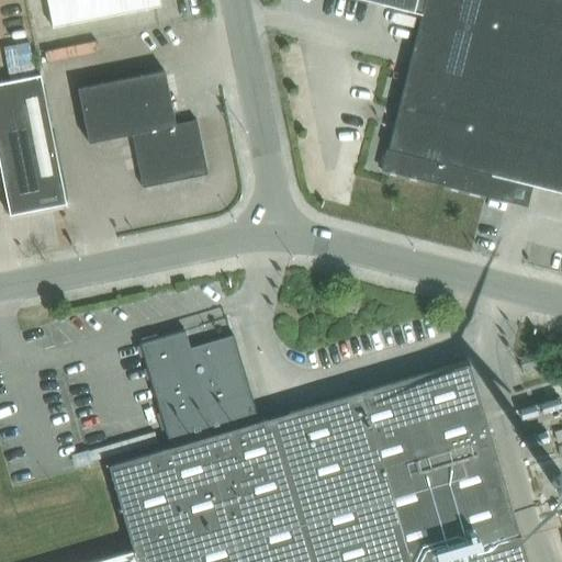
[(45,0),(52,26),(160,4),(158,0),(45,0)]
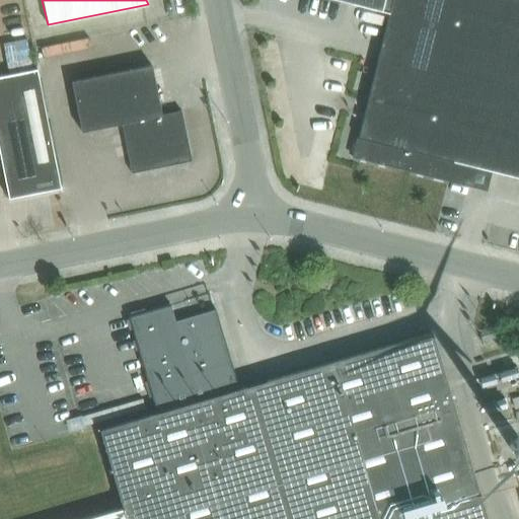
[(337,0),(388,12),(390,0),(337,0)]
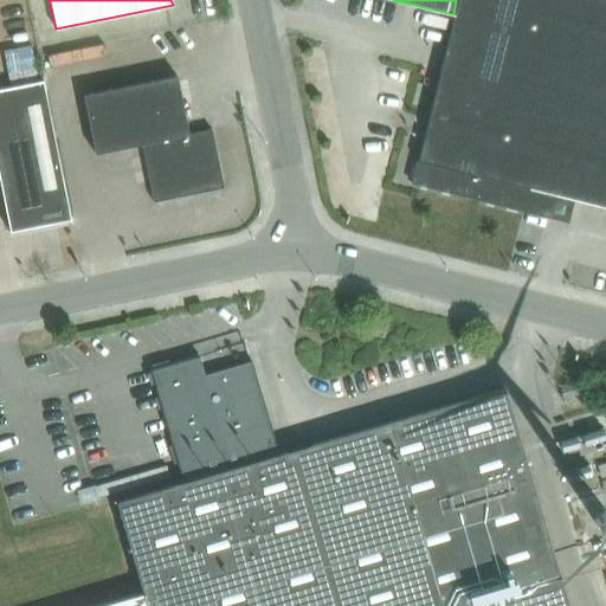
[(605,0),(456,0),(453,14),(433,94),(411,181),(545,216),(550,193),(605,207),(605,0)]
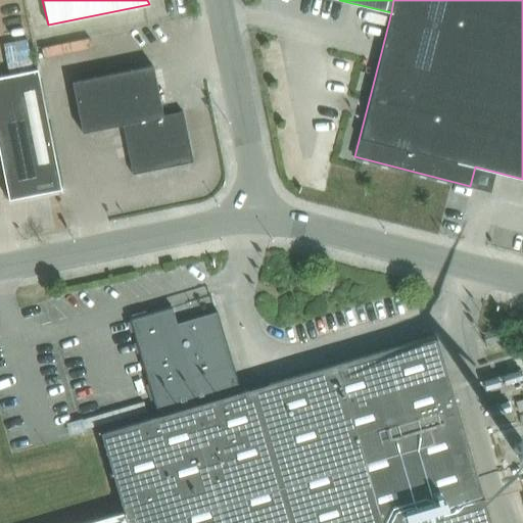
[(10,56),(32,53),(30,34),(7,37),(10,56)]
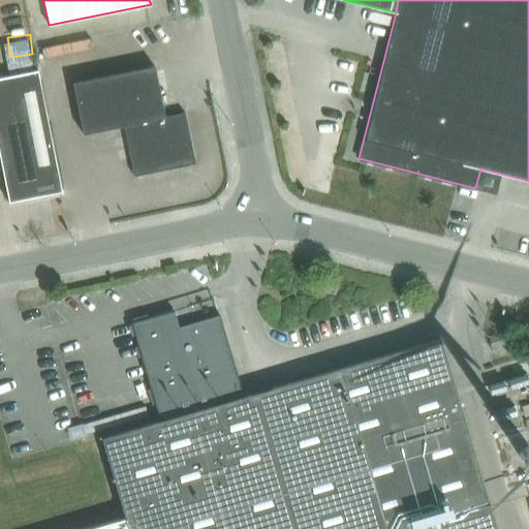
[(195,163),(185,112),(164,116),(154,65),(72,82),(83,133),(123,125),(133,176),(195,163)]
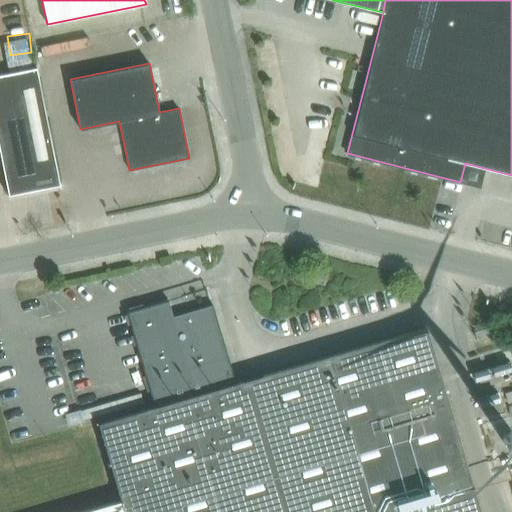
[(0,153),(8,195),(10,194),(59,185),(36,68),(0,74),(0,153)]
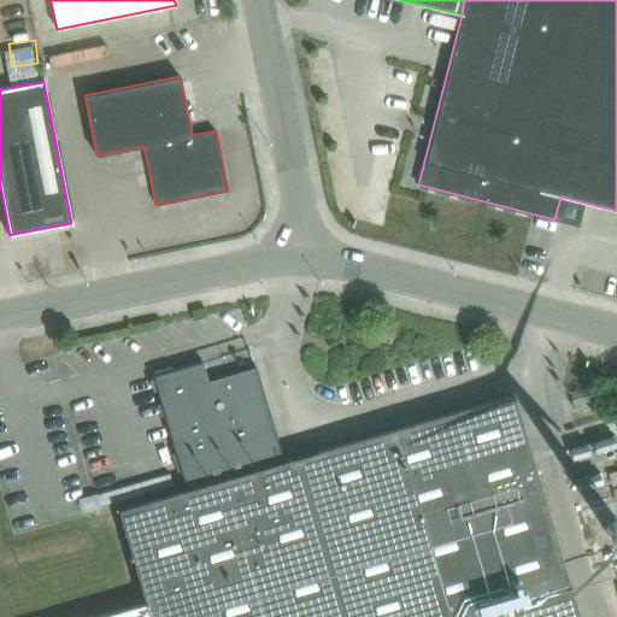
[(145,603),(137,605),(94,616),(577,616),(527,441),(512,394),(281,460),(253,365),(206,380),(201,362),(154,376),(191,488),(118,510),(145,603)]
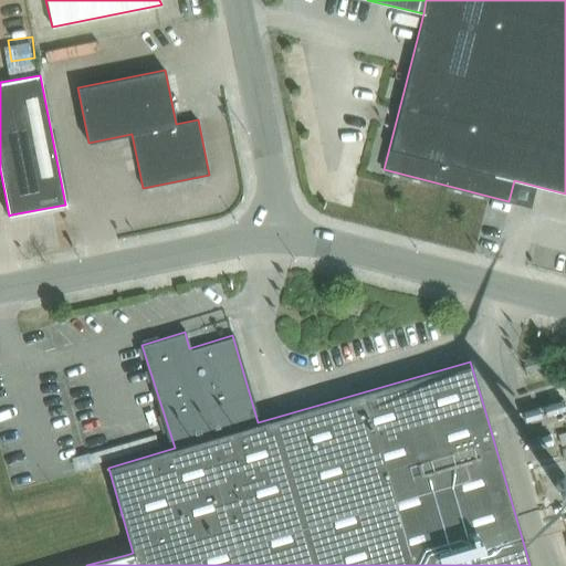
[(541,373),(537,363),(524,366),(527,377),(541,373)]
